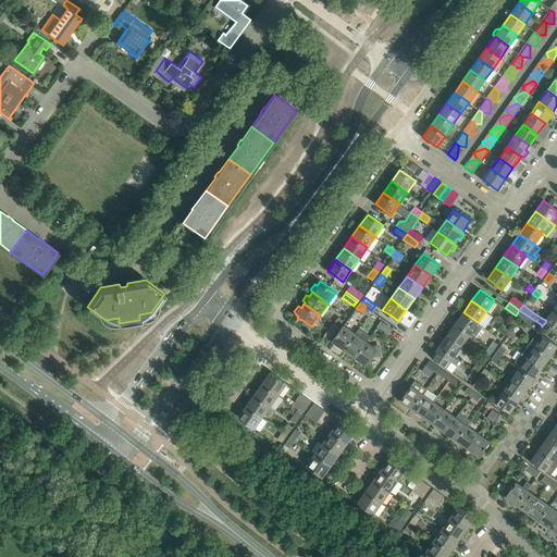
[(368,316),(371,310),(366,306),(362,312),(368,316)]
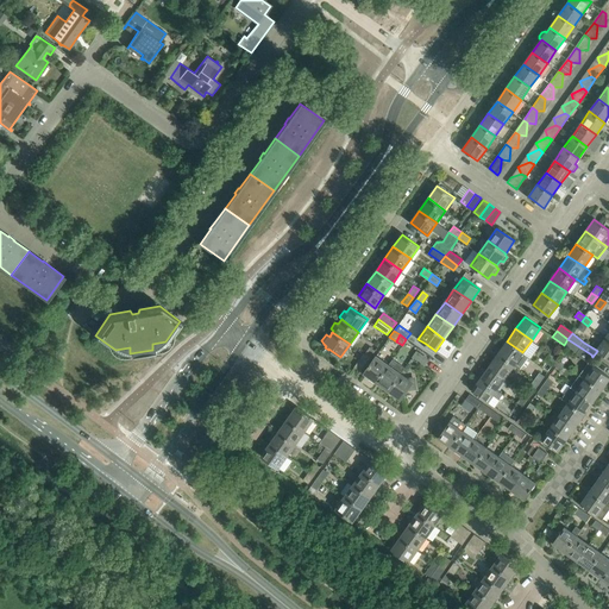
[(608,358),(608,340),(606,338),(596,350),(597,351),(608,358)]
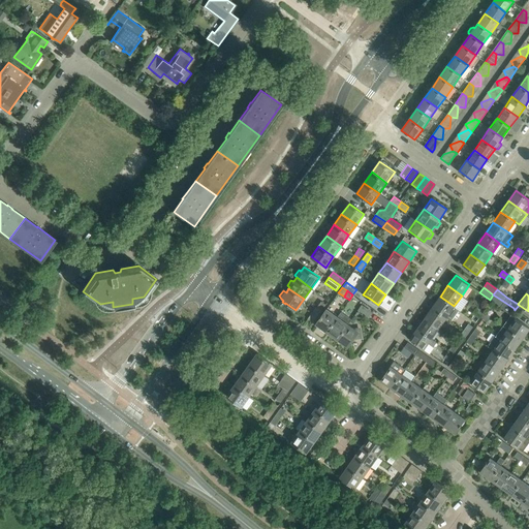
[(514,308),(493,294),(490,300),(509,314),(514,308)]
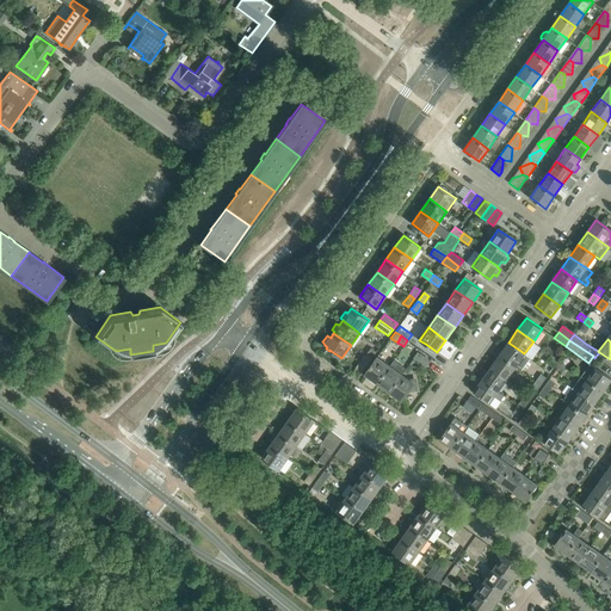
[(524,353),(508,343),(500,355),(516,365),(522,370),(531,358),(524,353)]
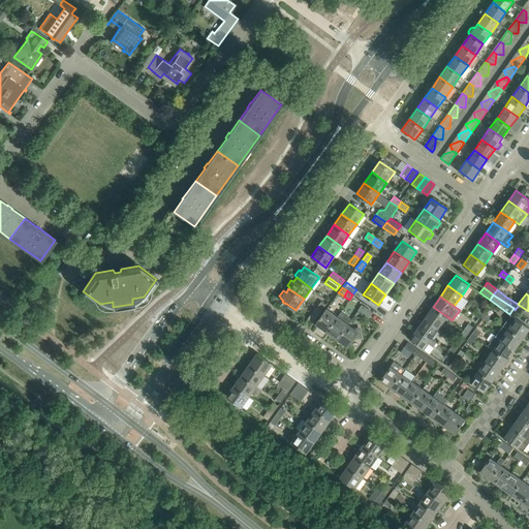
[(315,307),(315,308),(320,311),(325,304),(321,301),(316,308),(315,307)]
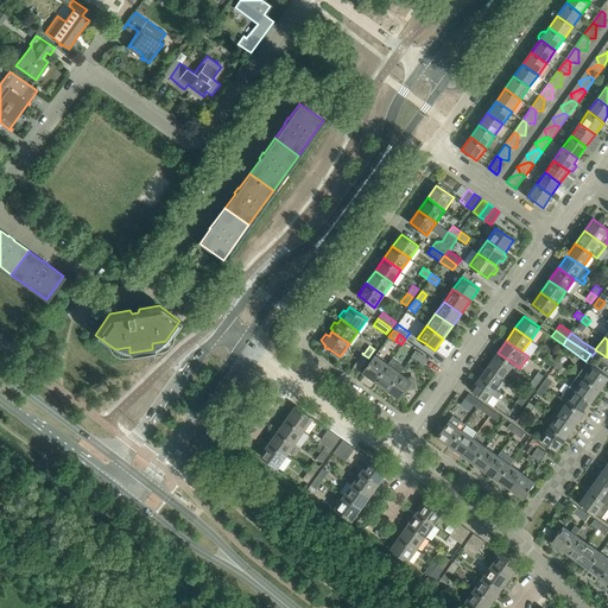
[(416,350),(411,356),(424,366),(429,359),(416,350)]
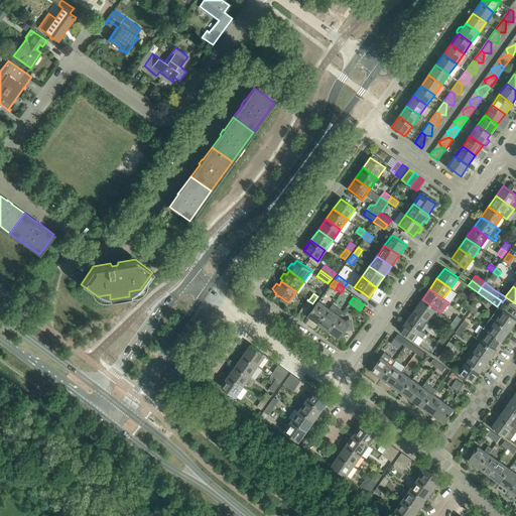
[(435,308),(422,299),(414,309),(427,319),(435,308)]
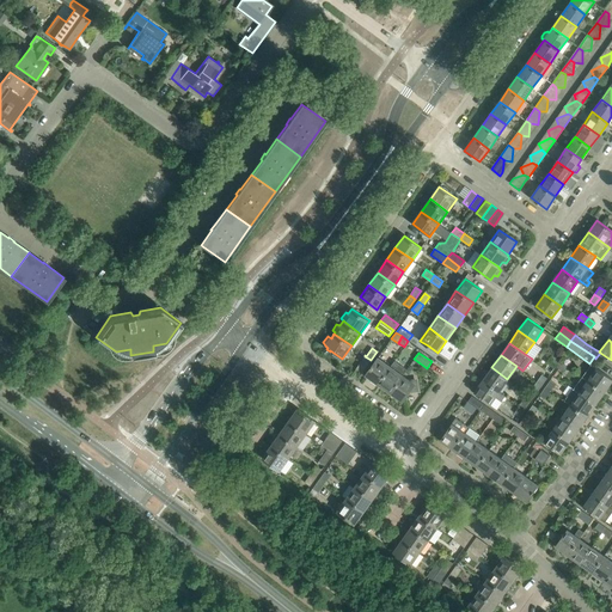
[(362,373),(371,360),(365,356),(356,368),(362,373)]
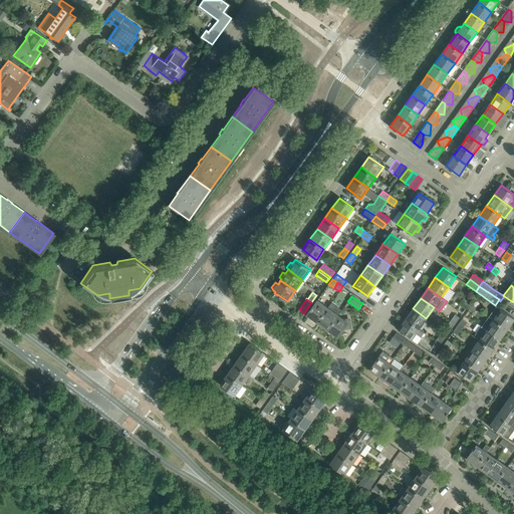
[(468,308),(471,304),(466,299),(462,304),(468,308)]
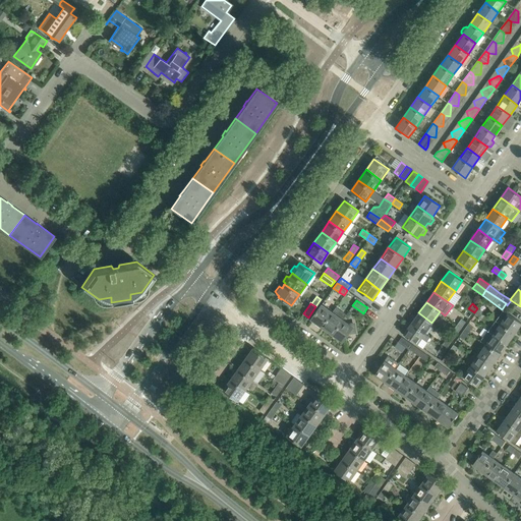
[(322,327),(332,311),(322,304),(311,319),(322,327)]
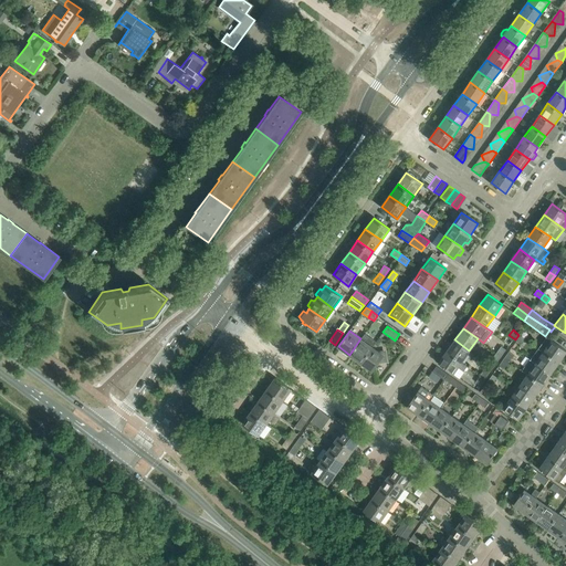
[(360,363),(373,347),(376,342),(365,333),(360,338),(349,355),(360,363)]
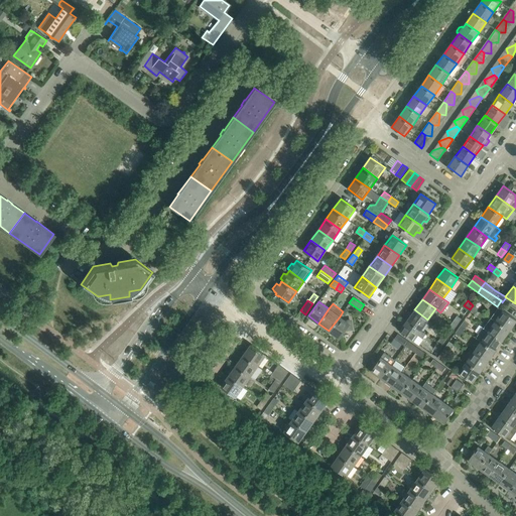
[(479,309),(473,305),(470,309),(476,313),(479,309)]
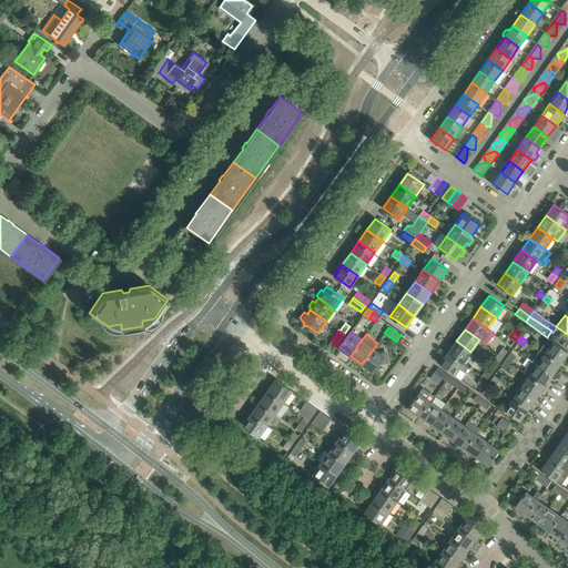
[(567,353),(567,351),(560,346),(549,338),(541,350),(561,364),(567,353)]
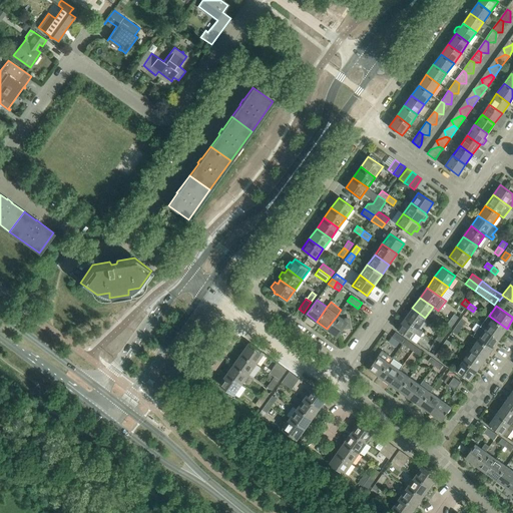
[(425,318),(412,308),(405,319),(418,328),(418,327),(425,318)]
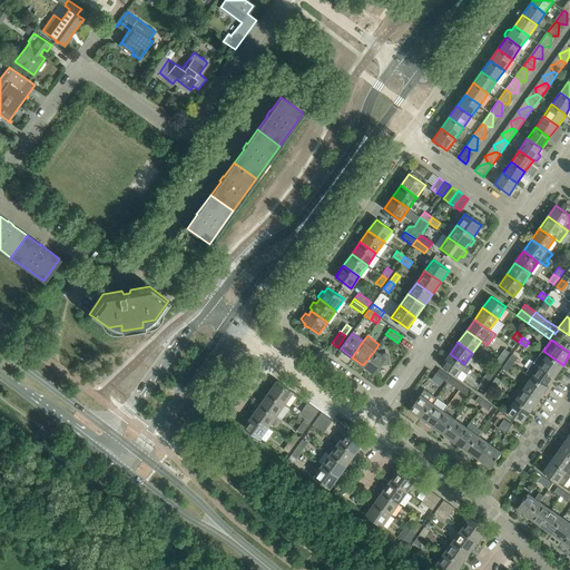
[(504,349),(500,355),(505,359),(510,352),(504,349)]
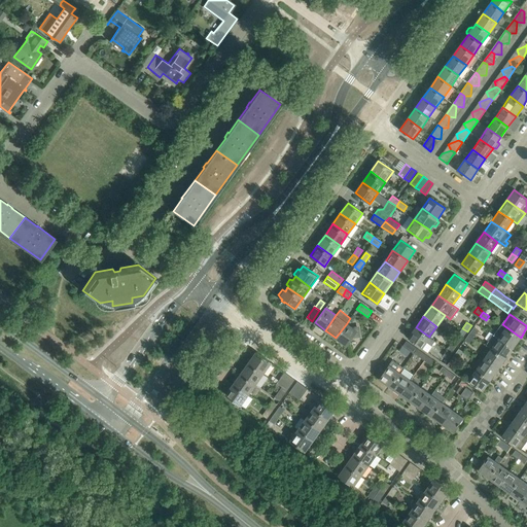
[(354,328),(347,323),(336,338),(347,346),(353,337),(359,336),(358,327),(354,328)]
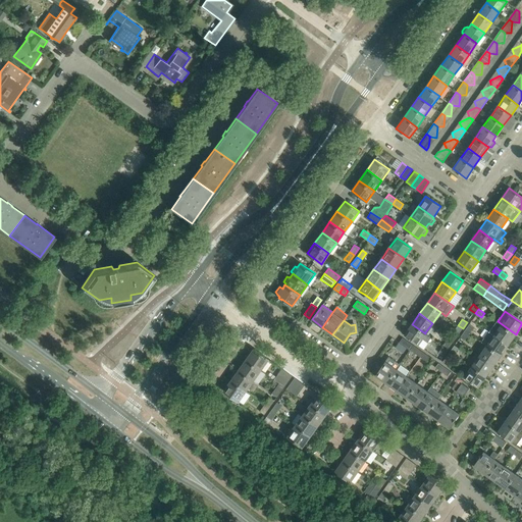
[(508,345),(516,334),(498,321),(489,331),(508,345)]
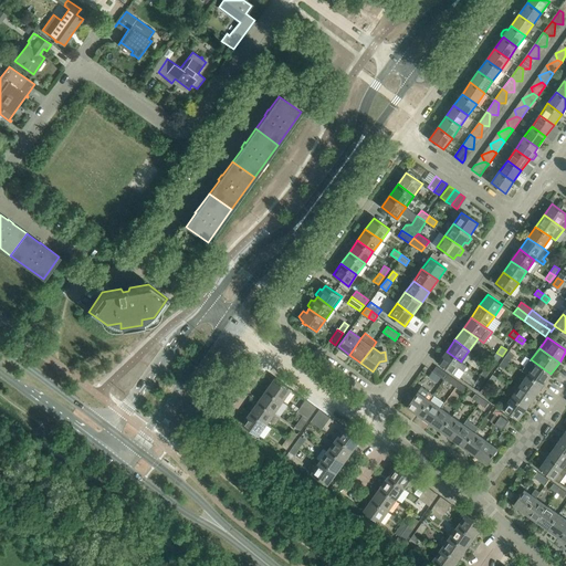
[(461,362),(447,352),(439,363),(453,373),(458,366),(464,371),(468,366),(461,360),(461,362)]
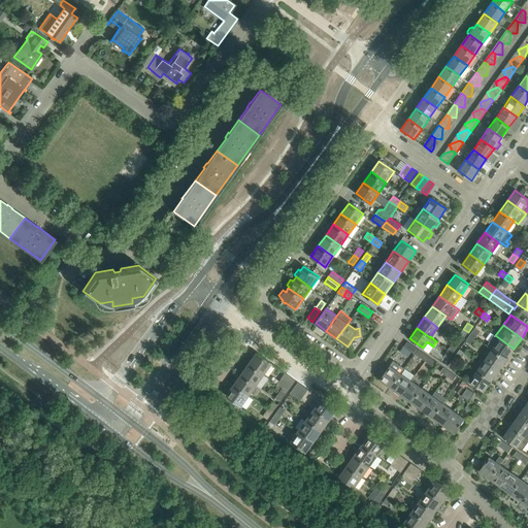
[(474,328),(471,333),(475,336),(480,331),(474,328)]
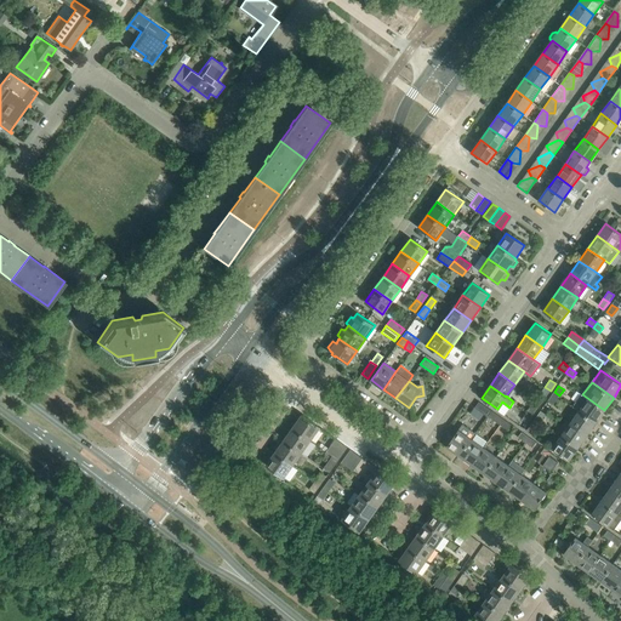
[(545,398),(551,391),(545,387),(540,394),(545,398)]
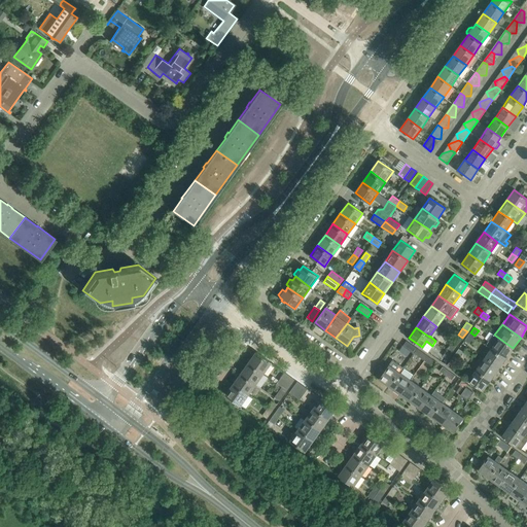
[(469,343),(475,336),(470,332),(465,340),(469,343)]
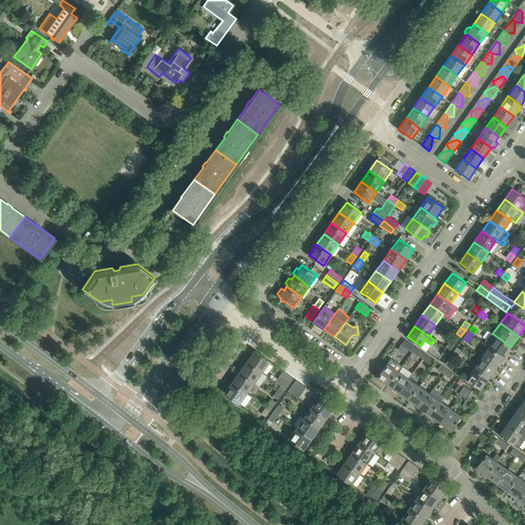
[(503,357),(511,347),(492,333),(485,344),(489,347),(503,357)]
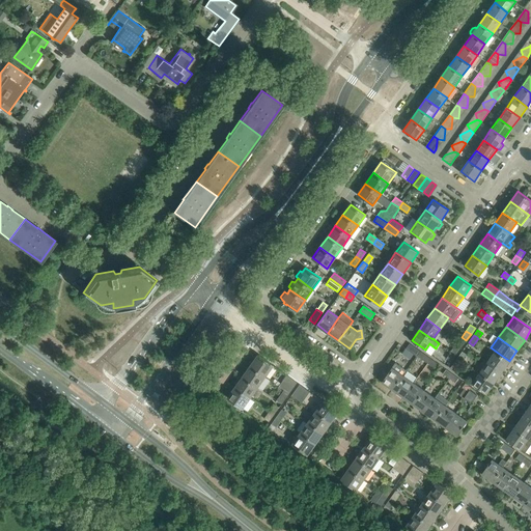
[(420,351),(410,343),(406,347),(417,356),(420,351)]
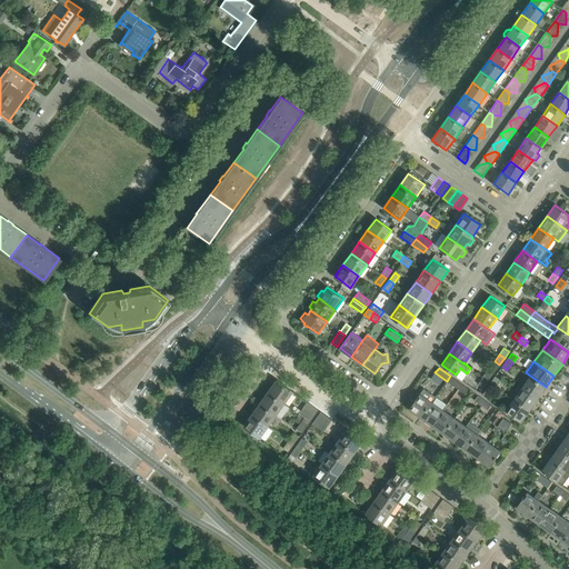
[(487,371),(483,377),(488,380),(492,375),(487,371)]
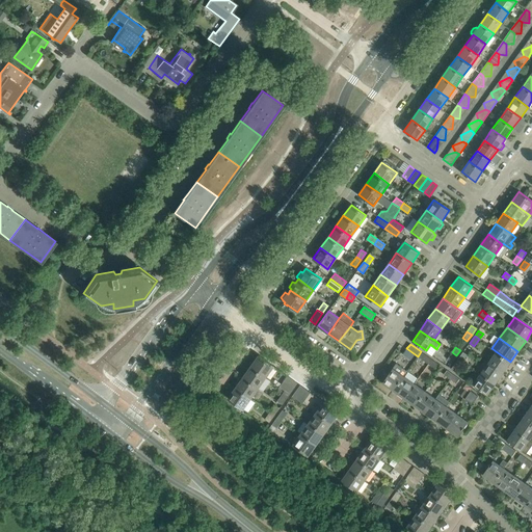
[(431,358),(421,351),(418,356),(428,364),(431,358)]
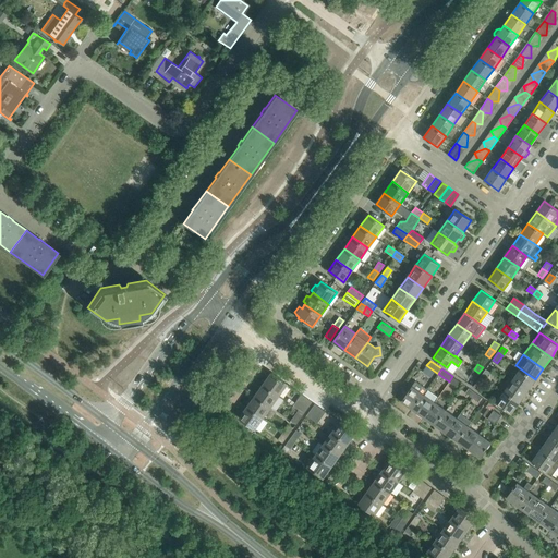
[(528,391),(535,379),(520,368),(511,380),(528,391)]
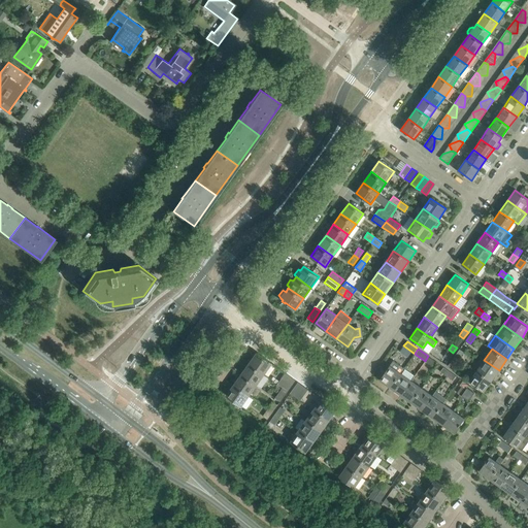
[(449,360),(453,353),(449,350),(443,356),(449,360)]
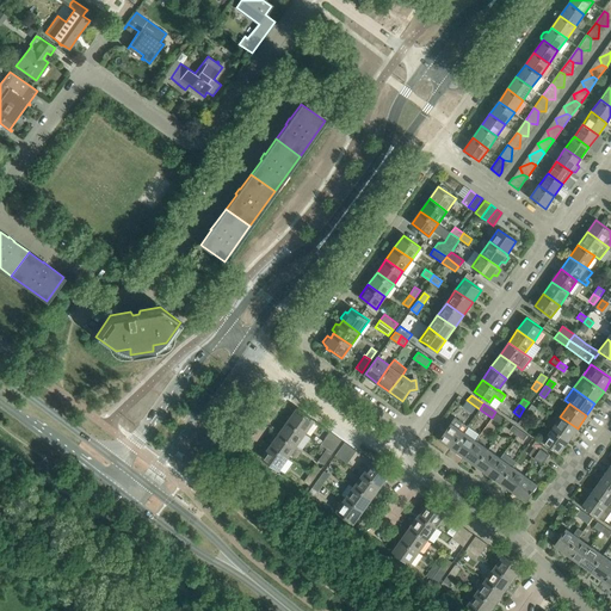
[(531,405),(528,411),(532,414),(537,408),(531,405)]
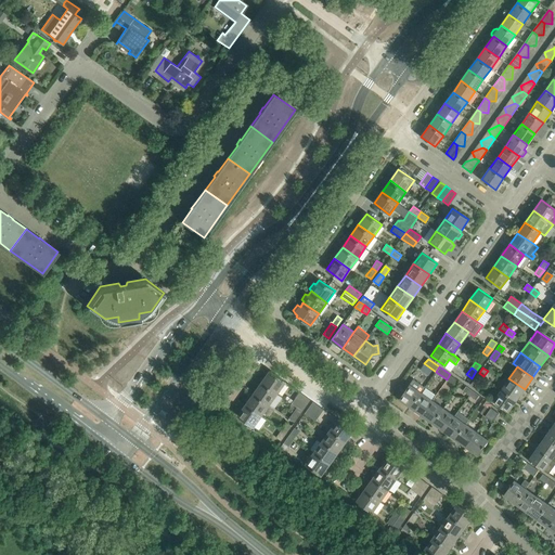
[(286,382),(270,371),(262,382),(278,394),(286,382)]
